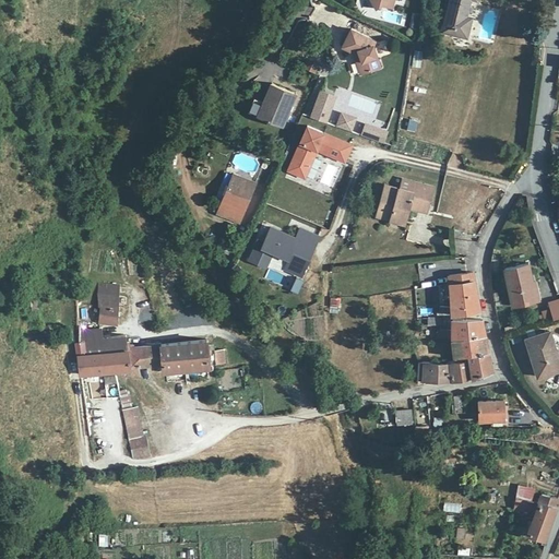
[(369,0),(376,11),(382,7),(392,10),(394,0),(369,0)]
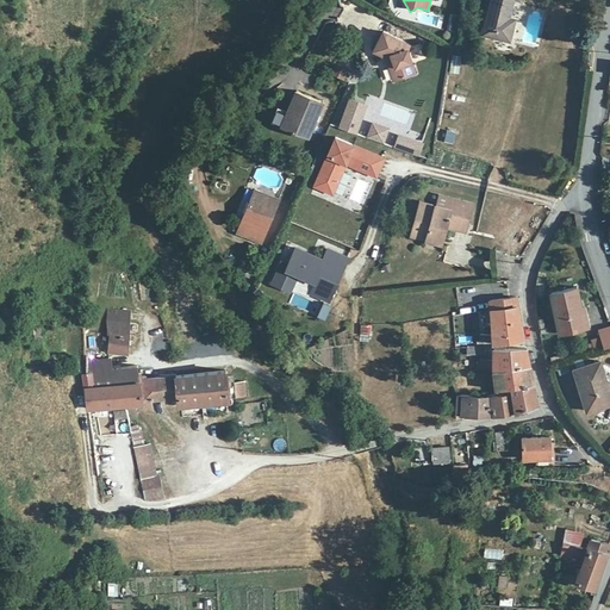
[(491,0),(483,33),(509,39),(514,18),(509,16),(512,0),(491,0)]
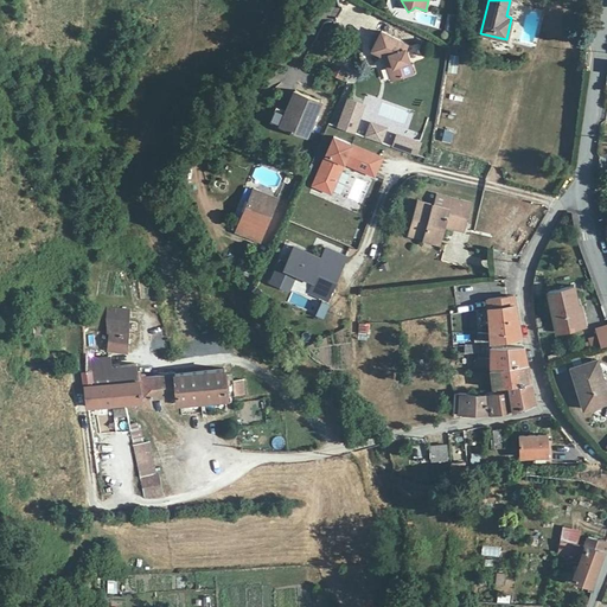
[(407,46),(381,34),(371,53),(387,59),(388,64),(387,66),(391,82),(413,75),(404,51),(407,46)]
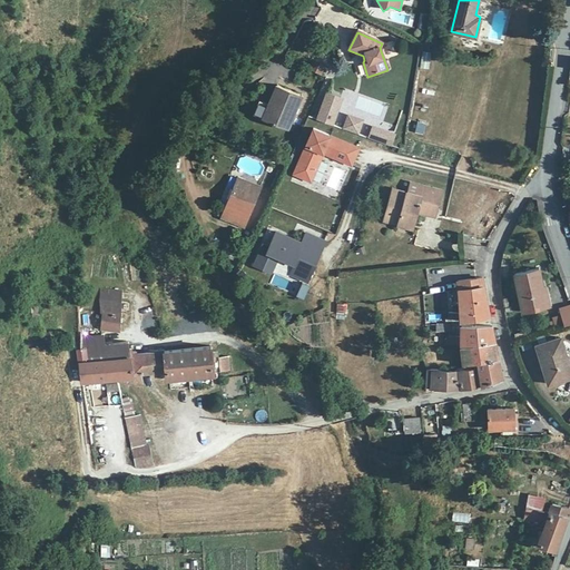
[(392,43),(383,47),(386,58),(396,55),(392,43)]
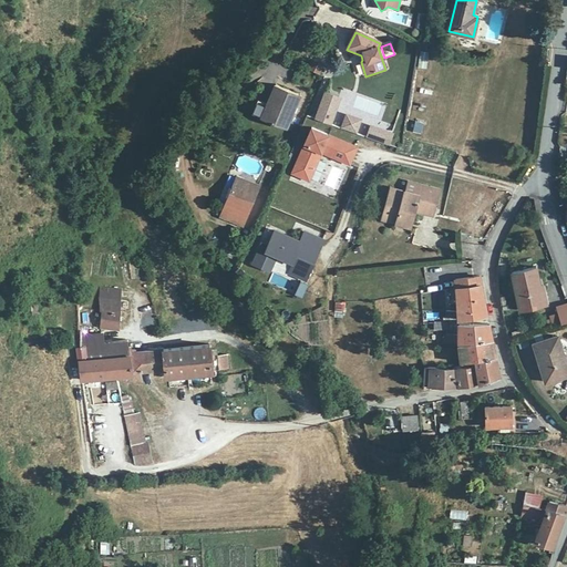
[(418,66),(425,68),(428,51),(420,50),(418,66)]
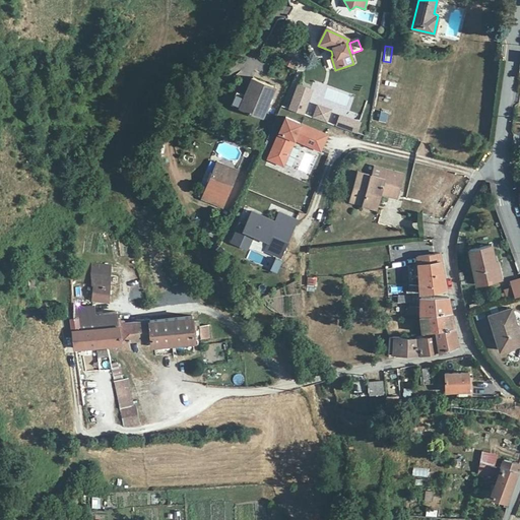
[(322,55),(320,56),(326,73),(334,71),(329,57),(330,53),(325,51),(324,53),(324,54),(322,55)]
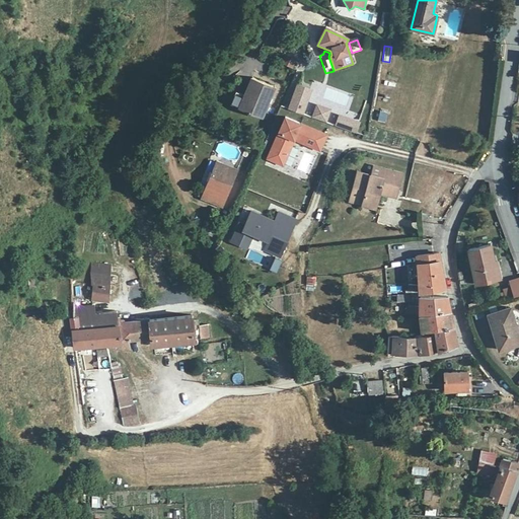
[(287,56),(284,64),(291,67),(294,60),(287,56)]
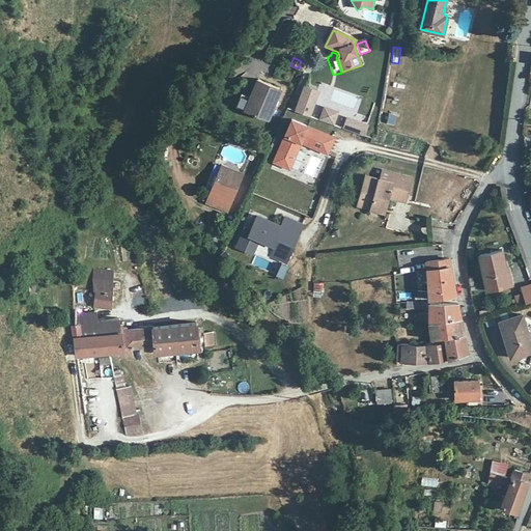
[(245,110),(266,118),(271,107),(274,108),(281,89),(258,79),(245,110)]
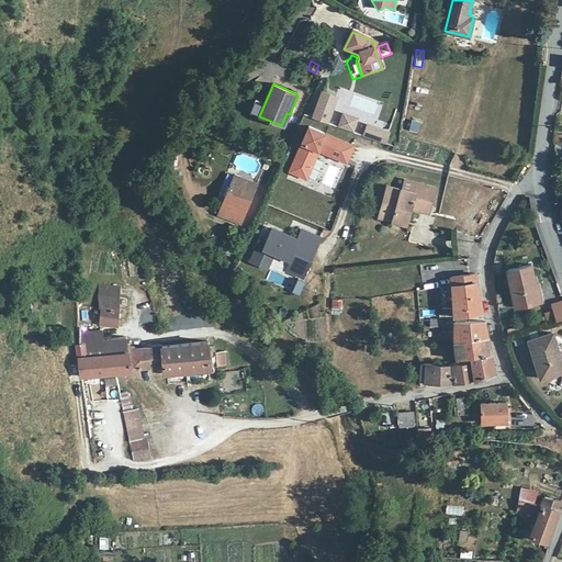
[(327,123),(337,97),(323,92),(313,117),(327,123)]
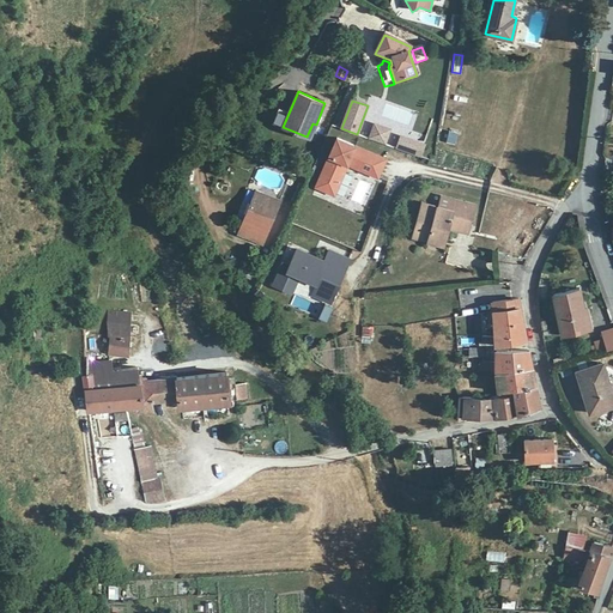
[(384,144),(389,129),(375,125),(370,139),(384,144)]
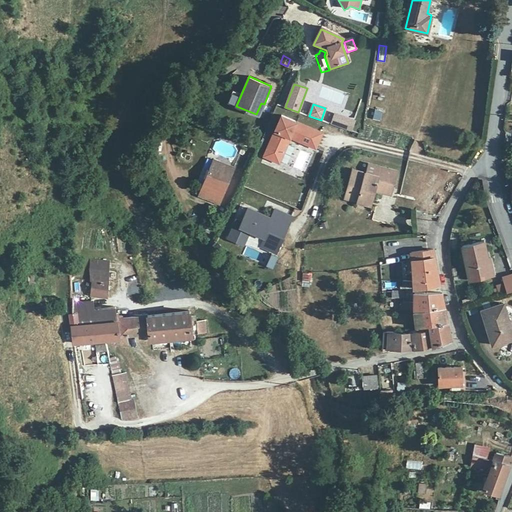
[(373,117),(380,119),(382,110),(375,108),(373,117)]
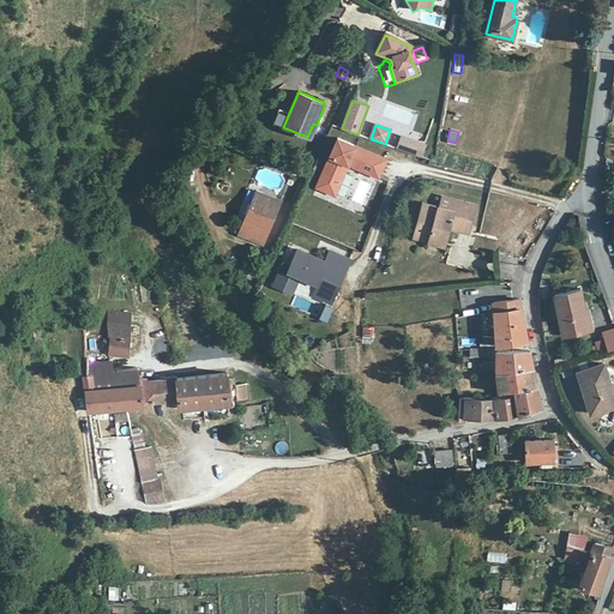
[(420,156),(425,144),(401,136),(396,148),(420,156)]
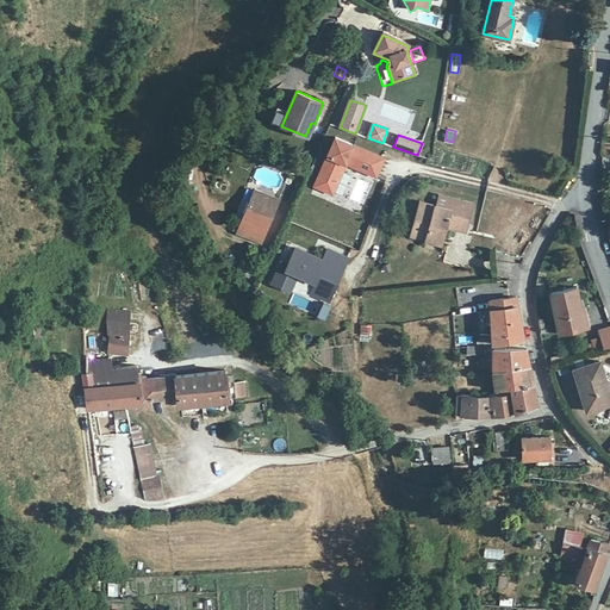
[(377,176),(385,157),(336,137),(315,186),(332,194),(347,163),(377,176)]
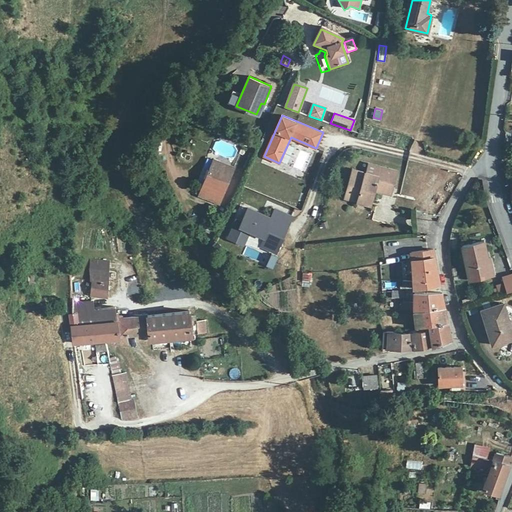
[(215,160),(202,189),(207,191),(204,198),(219,204),(234,168),(215,160)]
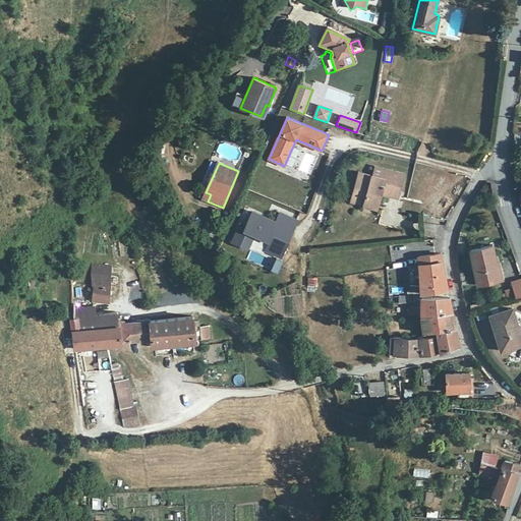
[(375,166),(373,175),(384,178),(387,169),(375,166)]
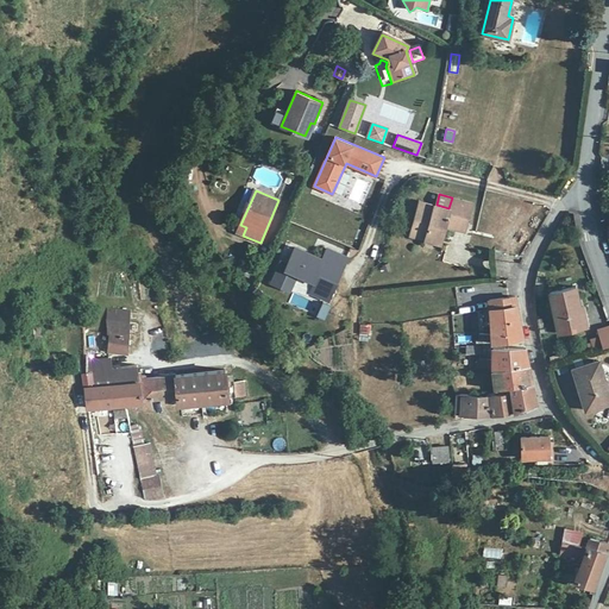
[(437,205),(420,200),(410,234),(427,239),(427,234),(443,239),(446,227),(447,223),(466,227),(473,203),(452,198),(449,208),(437,205)]
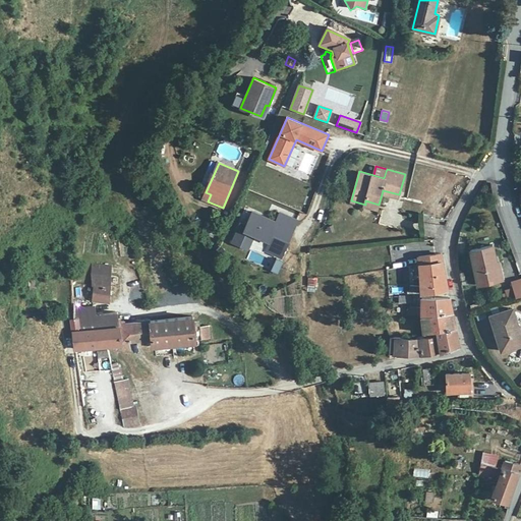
[(266,249),(282,256),(298,221),(280,213),(275,224),(265,220),(266,217),(253,212),(247,226),(241,223),(233,242),(248,249),(254,235),(270,241),(266,249)]
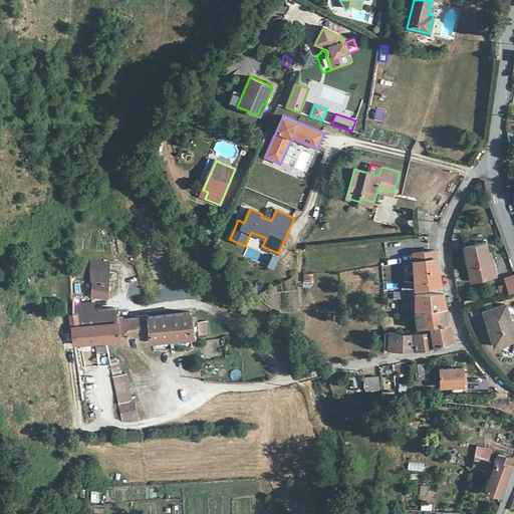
[(488,257),(485,242),(464,246),(471,281),(489,276),(486,258),(488,257)]
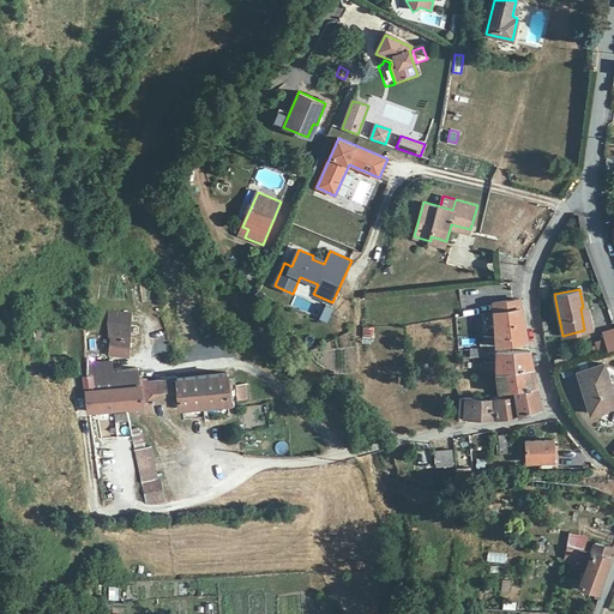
[(522,307),(522,298),(493,301),(494,312),(522,307)]
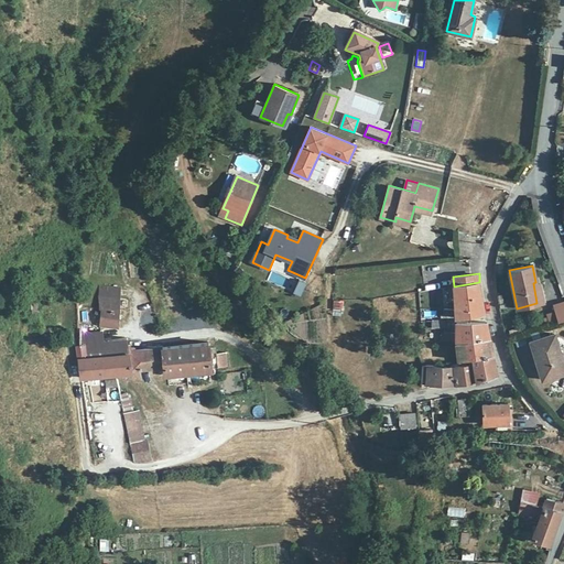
[(479,282),(454,286),(454,289),(456,310),(444,308),(444,317),(446,317),(456,316),(486,312),(479,282)]
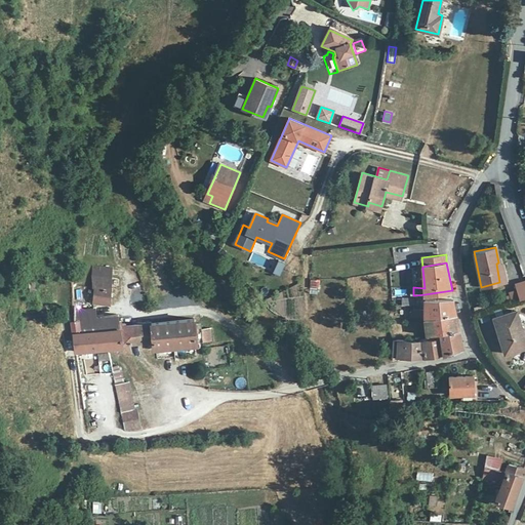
[(501,263),(498,263),(496,264),(499,282),(506,281),(501,263)]
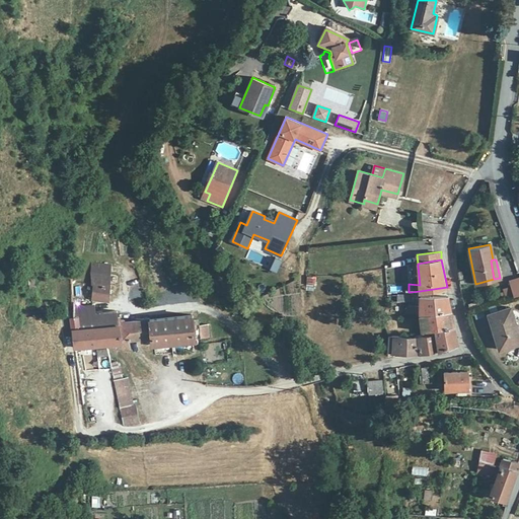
[(92,295),(91,298),(108,300),(109,284),(110,274),(108,274),(109,265),(91,264),(91,272),(92,283),(93,283),(92,295)]
